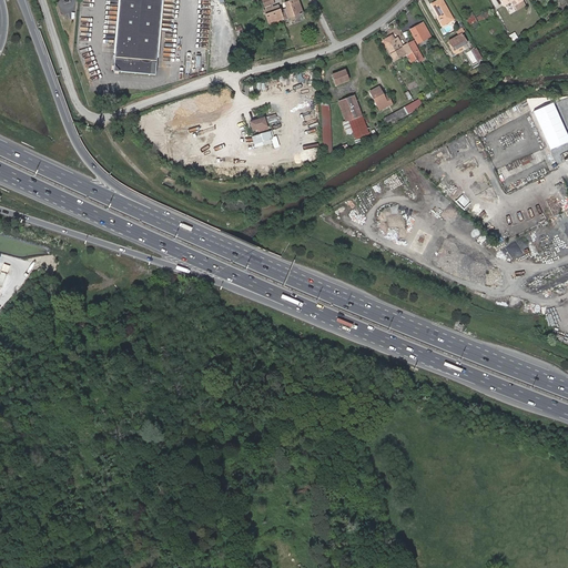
[(120,0),(113,66),(119,71),(155,75),(162,0),(120,0)]
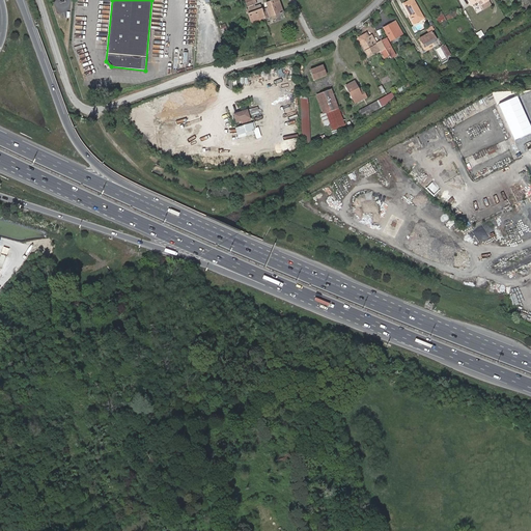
[(267,7),(270,16),(277,12),(278,12),(279,11),(280,10),(276,0),(269,0),(263,2),(267,7)]
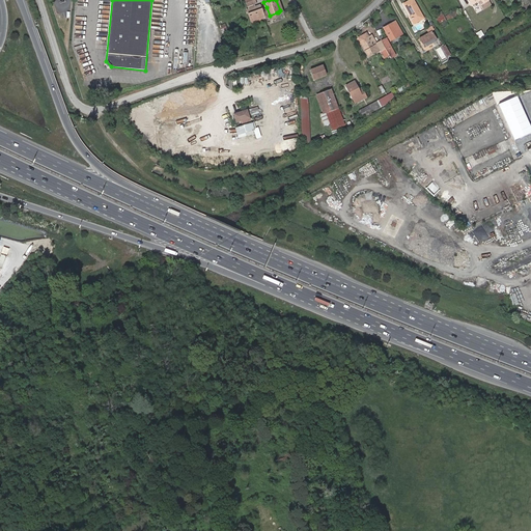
[(410,16),(414,22),(423,18),(413,0),(407,0),(402,2),(410,16)]
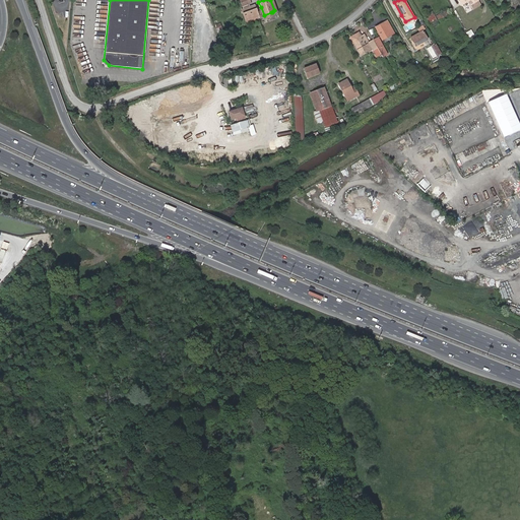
[(252,5),(247,7),(242,9),(240,9),(244,20),(256,15),(257,18),(261,16),(258,8),(254,10),(252,5)]
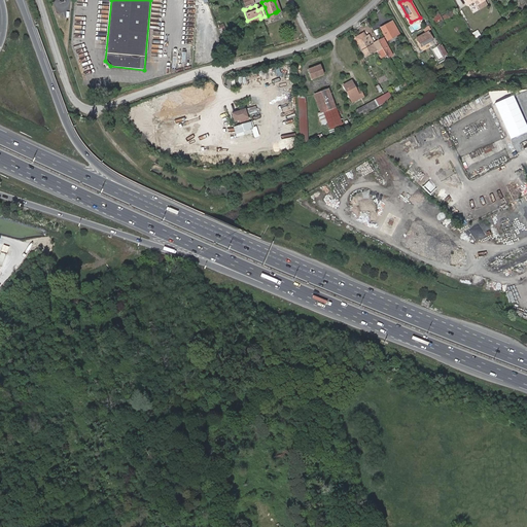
[(453,7),(441,13),(445,21),(456,13),(453,7)]
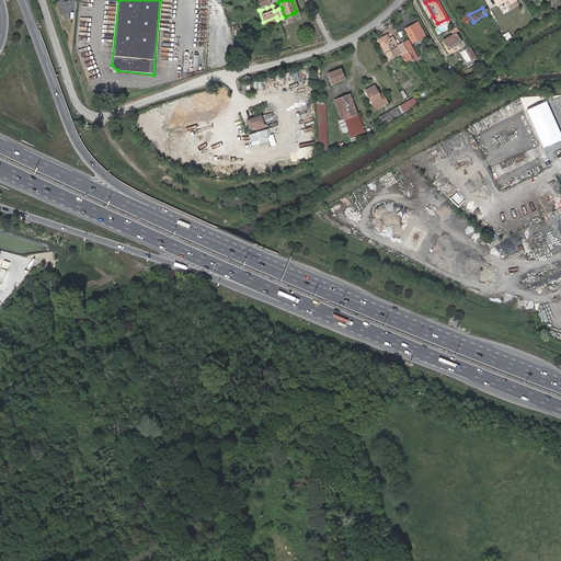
[(464,9),(457,13),(461,23),(469,19),(464,9)]
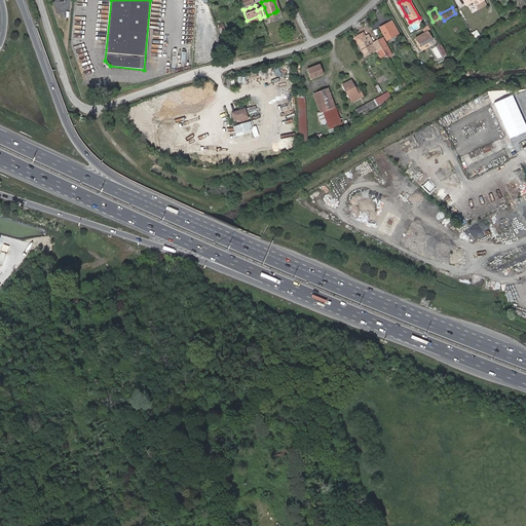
[(379,27),(380,29),(384,37),(385,37),(392,34),(398,31),(392,23),(391,21),(379,27)]
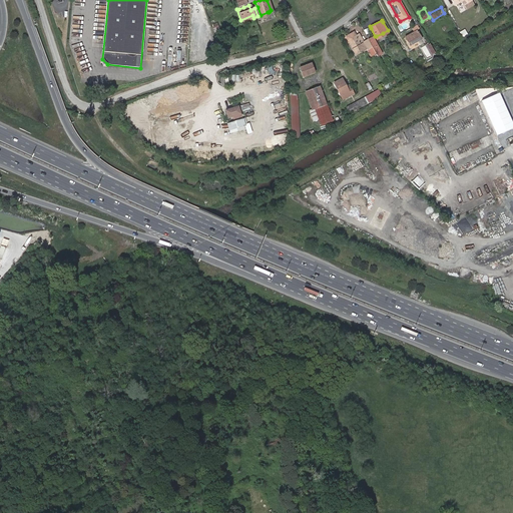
[(416,30),(404,36),(409,44),(420,38),(416,30)]
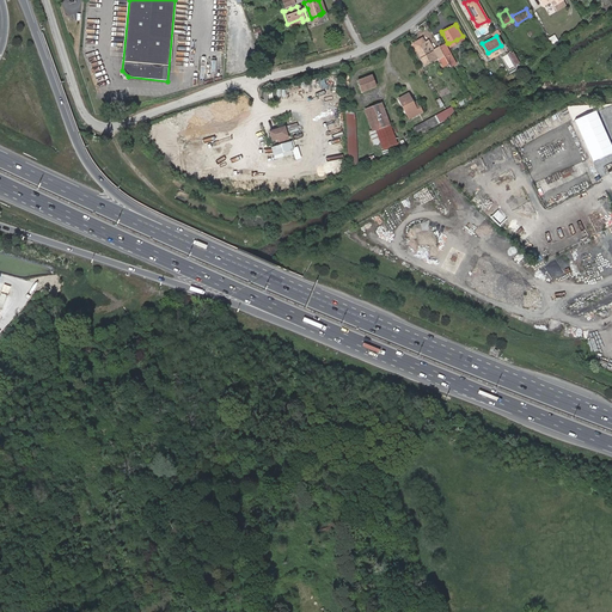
[(441,66),(447,63),(440,48),(433,51),(434,53),(430,54),(424,44),(422,40),(412,44),(415,49),(424,66),(438,60),(441,66)]
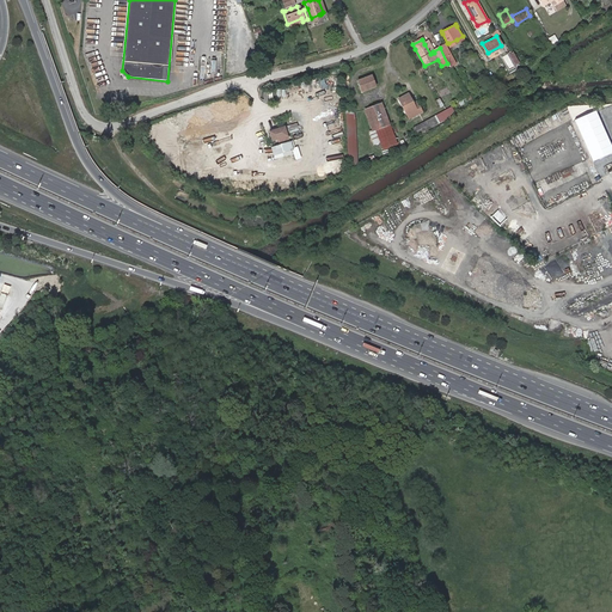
[(440,48),(447,63),(453,61),(445,46),(440,48)]
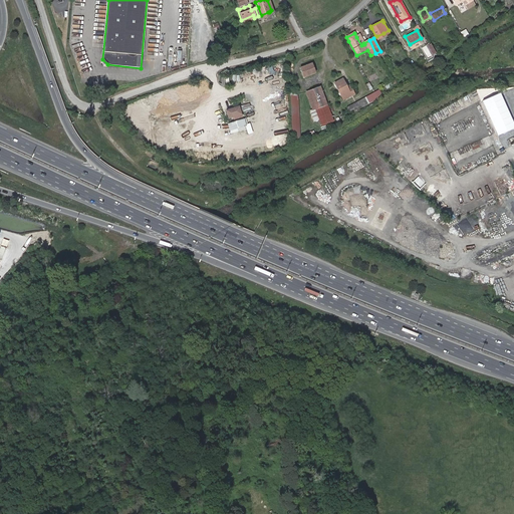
[(304,77),(315,72),(311,63),(300,68),(304,77)]
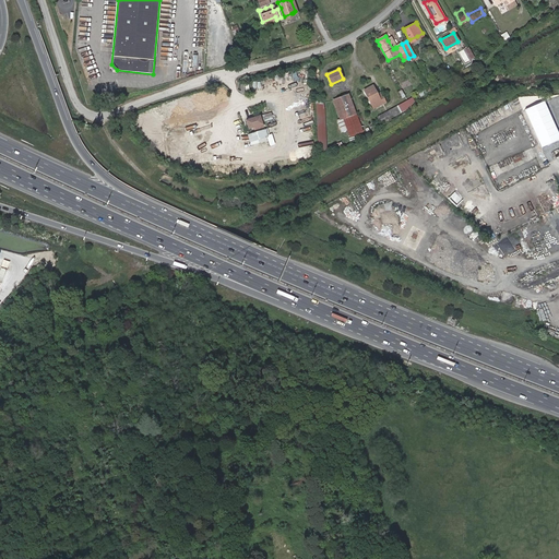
[(376,94),(375,91),(372,86),(364,91),(370,104),(379,100),(376,94)]
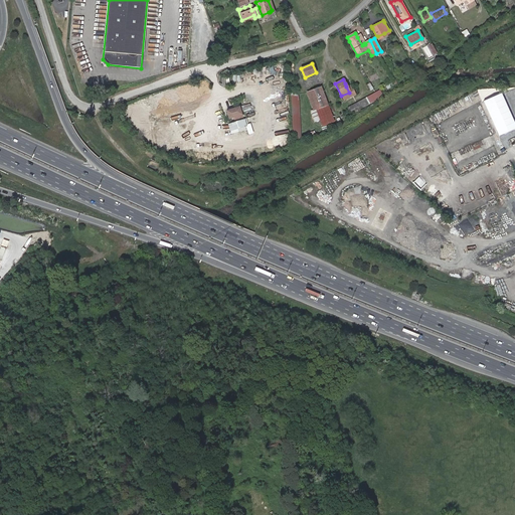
[(309,91),(319,117),(330,113),(321,87),(309,91)]
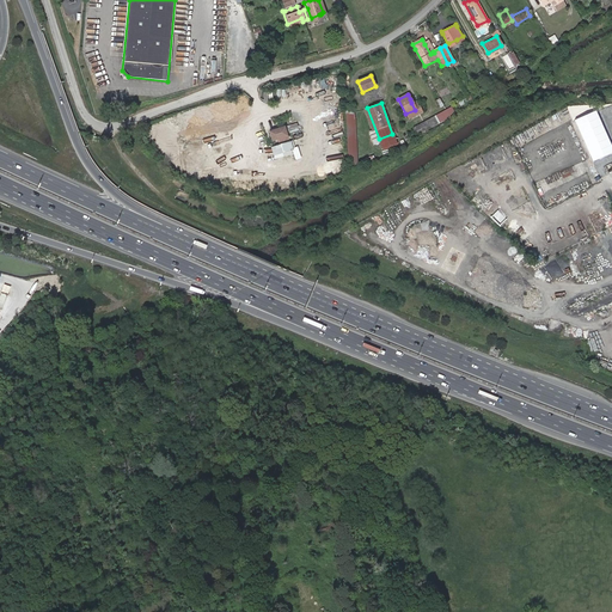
[(379,139),(367,108),(363,110),(372,130),(369,132),(374,145),(380,142),(379,139)]
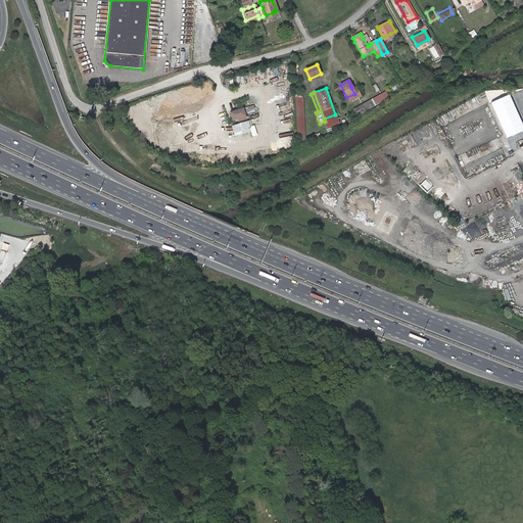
[(355,114),(383,99),(379,93),(352,109),(355,114)]
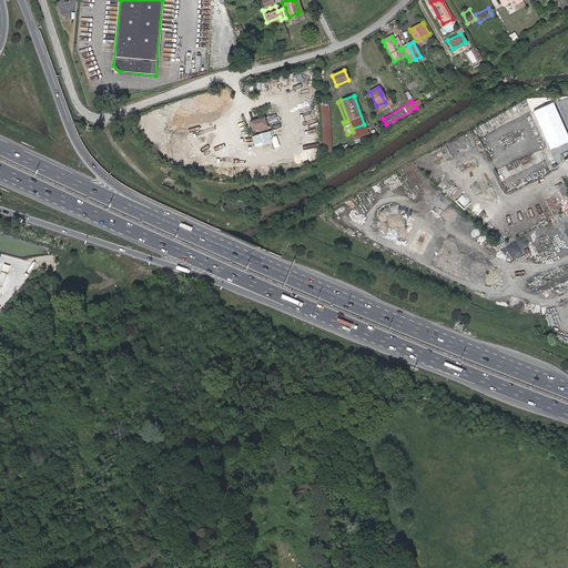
[(328,104),(321,105),(323,153),(331,152),(328,104)]
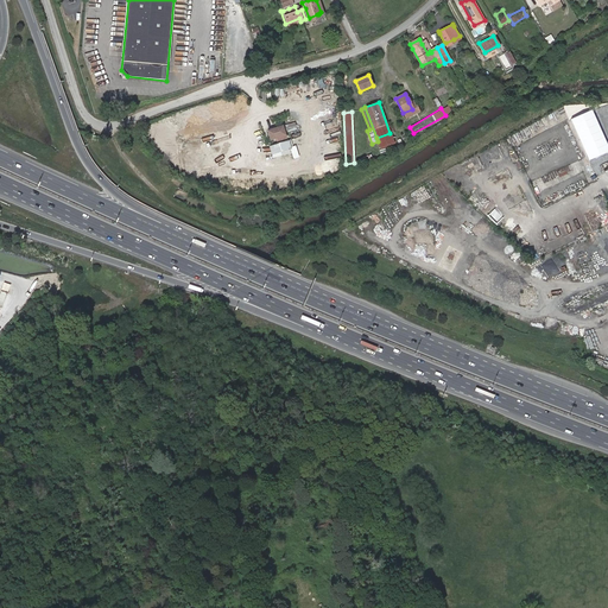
[(276,139),(279,138),(285,137),(283,127),(268,132),(271,140),(276,139)]
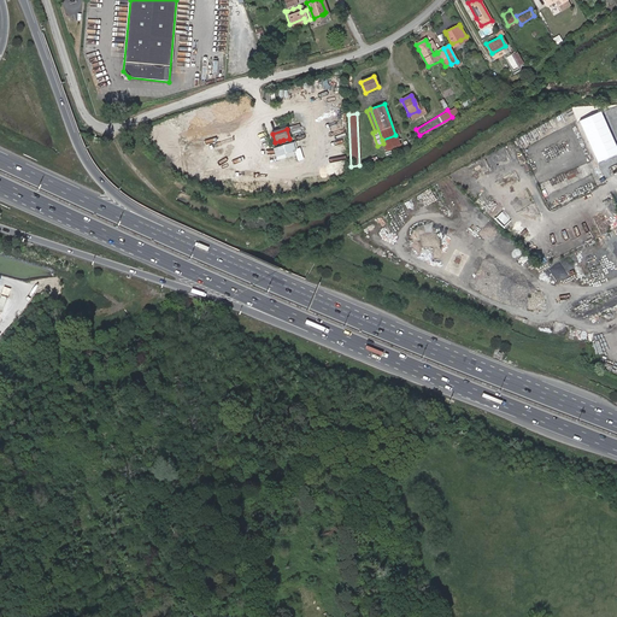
[(395,135),(382,140),(383,144),(385,148),(399,144),(395,135)]
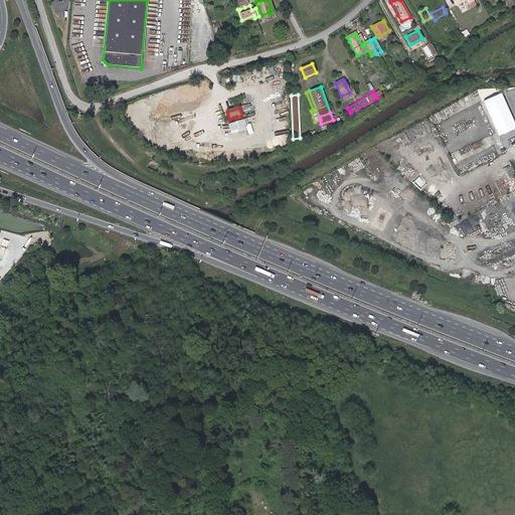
[(234,141),(245,138),(244,135),(250,134),(247,119),(230,123),(234,141)]
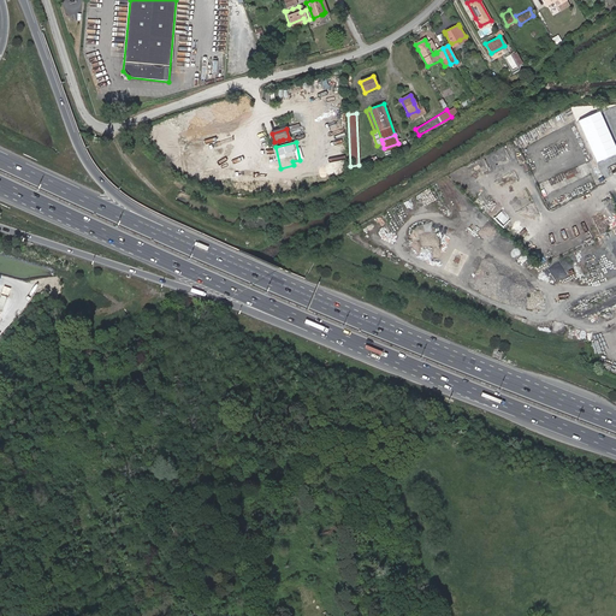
[(561,260),(549,265),(555,279),(567,274),(561,260)]
